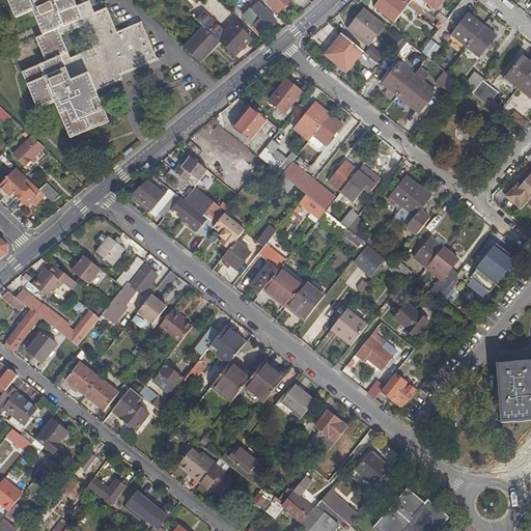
[(94,90),(121,79),(119,75),(156,59),(140,21),(115,31),(105,7),(92,12),(86,0),(85,0),(74,5),(72,0),(4,0),(12,17),(30,10),(40,34),(33,37),(44,61),(20,72),(35,109),(53,102),(68,139),(108,122),(94,90)]
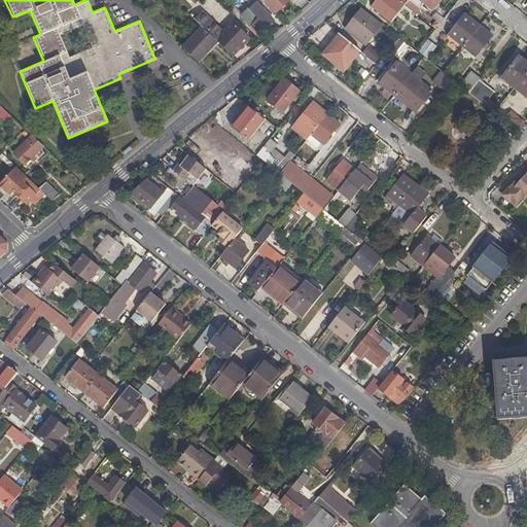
[(260,0),(275,13),(289,0),(260,0)]
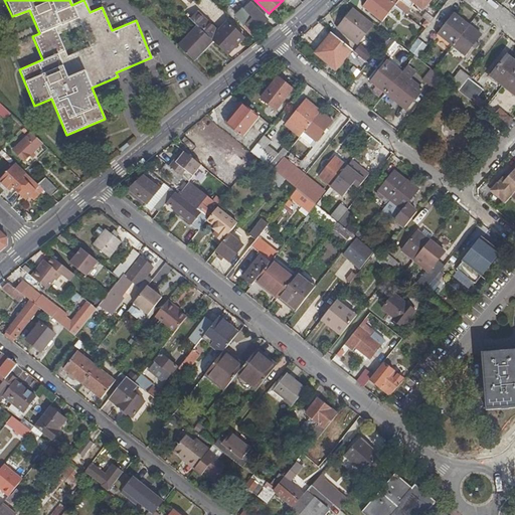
[(381,22),(398,0),(367,0),(368,1),(363,7),(381,22)]
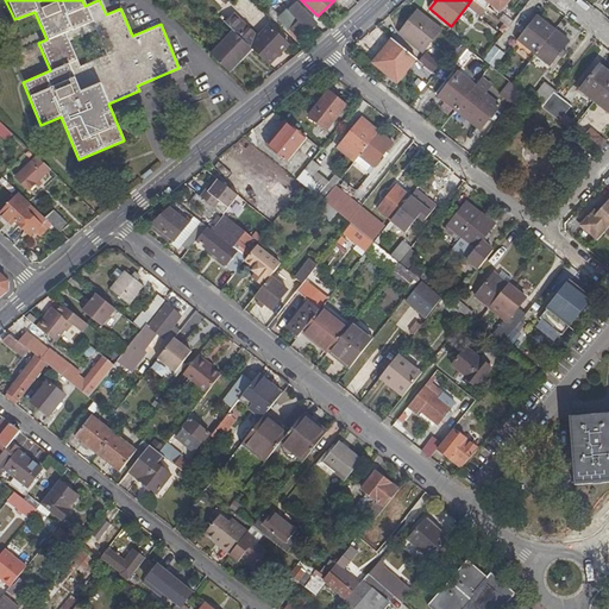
[(484,0),(500,12),(509,0),(484,0)]
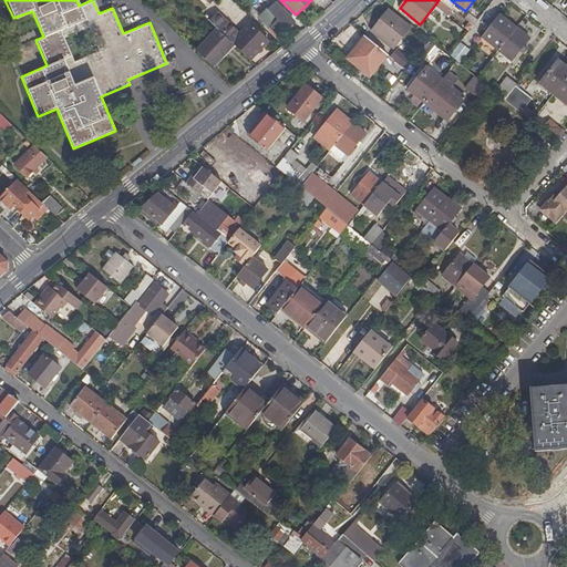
[(295,21),(276,2),(268,10),(278,20),(268,29),(276,35),(278,34),(280,35),(295,21)]
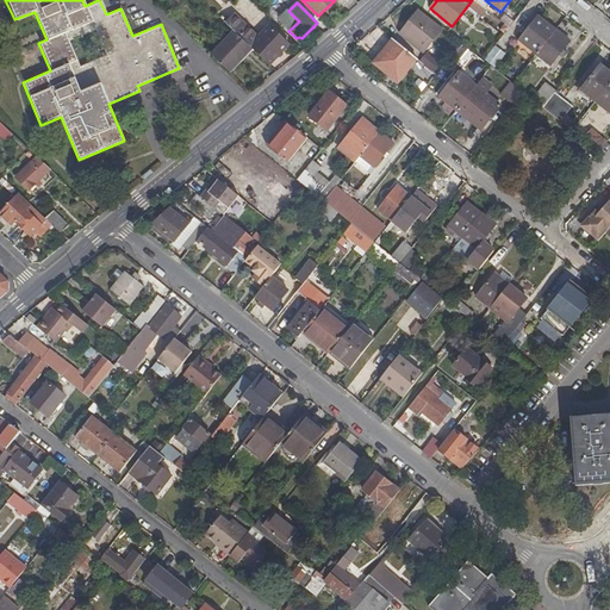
[(442,29),(418,10),(399,33),(423,53),(442,29)]
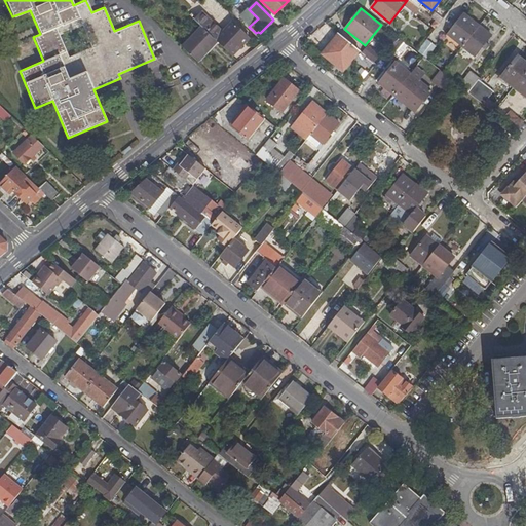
[(462,47),(479,26),(463,14),(459,20),(455,25),(447,35),(462,47)]
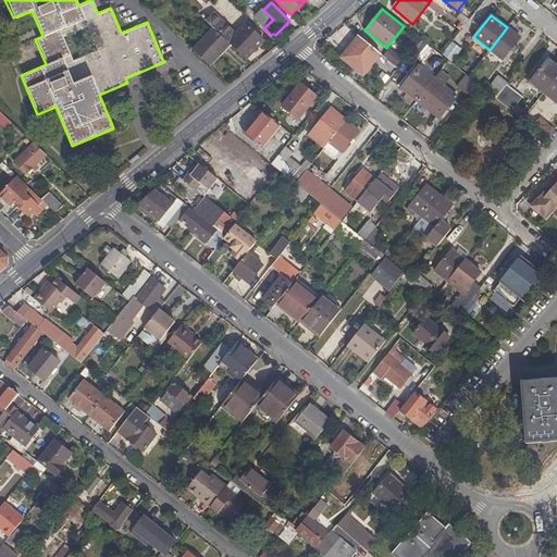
[(230,44),(246,59),(263,40),(247,25),(242,31),(246,35),(242,39),(237,36),(227,25),(226,26),(221,22),(214,29),(219,34),(230,44)]
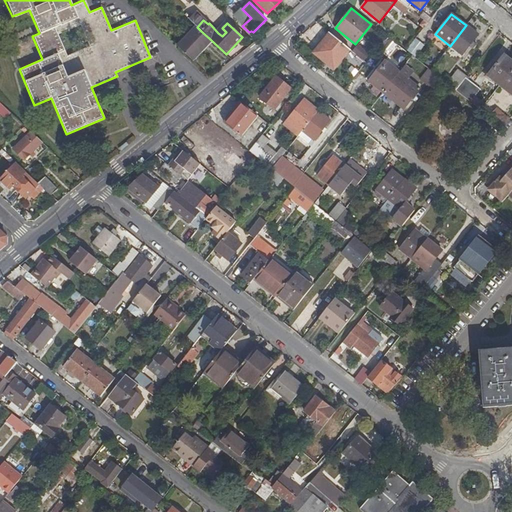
[(478,35),(466,25),(450,46),(462,56),(469,47),(473,42),(478,35)]
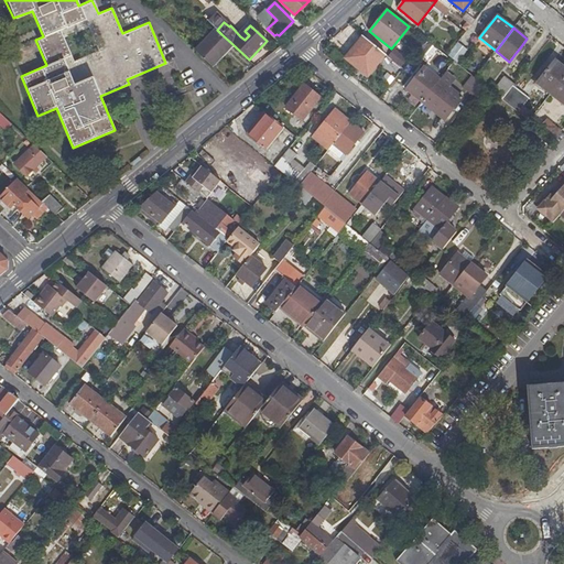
[(195,51),(210,66),(232,44),(221,34),(217,30),(217,29),(195,51)]
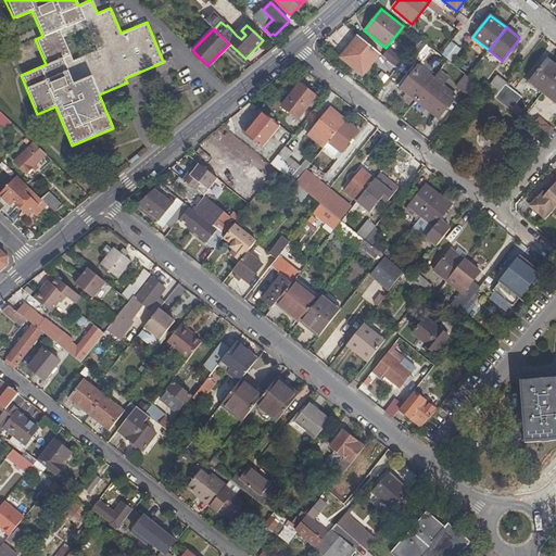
[(241,30),(237,36),(241,39),(245,35),(241,30)]
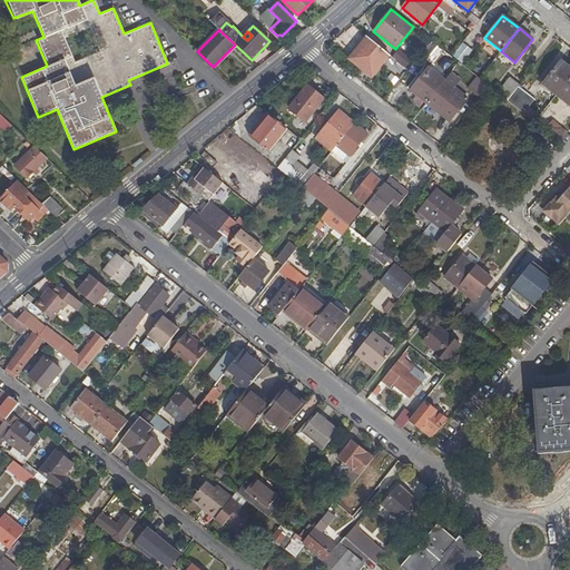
[(372,77),(389,55),(367,37),(350,59),(372,77)]
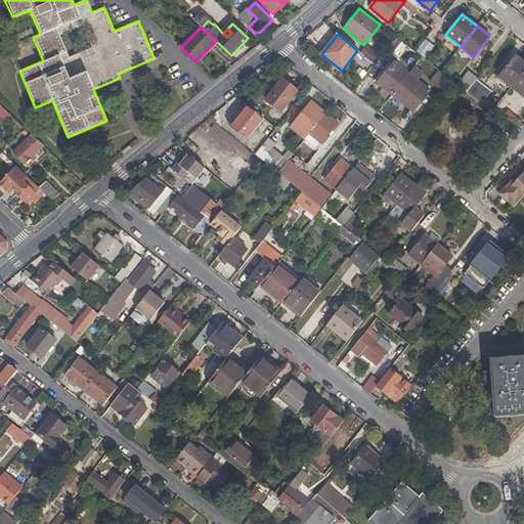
[(415,52),(397,38),(388,49),(396,55),(400,51),(409,59),(404,64),(411,72),(415,67),(422,58),(415,52)]
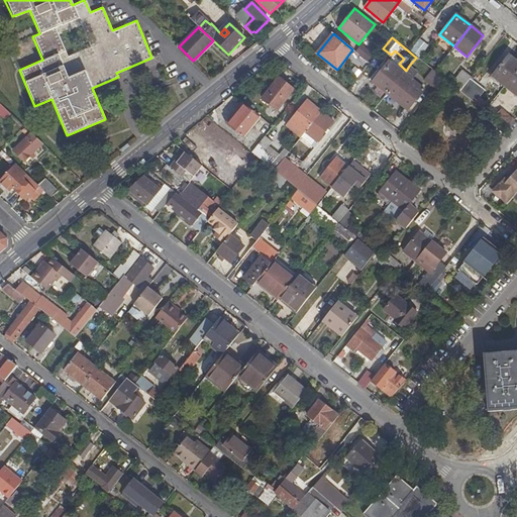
[(427,46),(420,40),(411,50),(419,58),(427,46)]
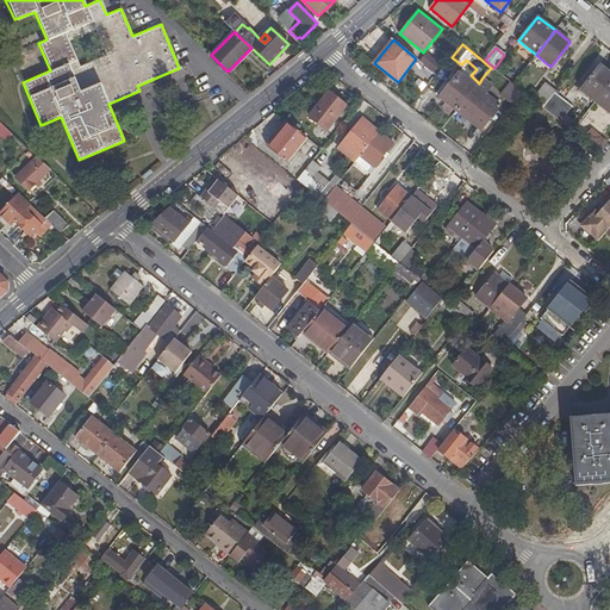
[(425,53),(419,60),(433,70),(439,63),(425,53)]
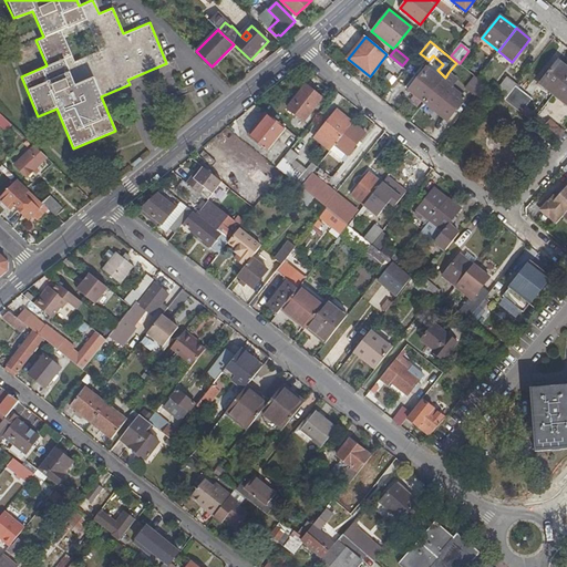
[(539,84),(553,94),(566,75),(566,68),(558,61),(539,84)]
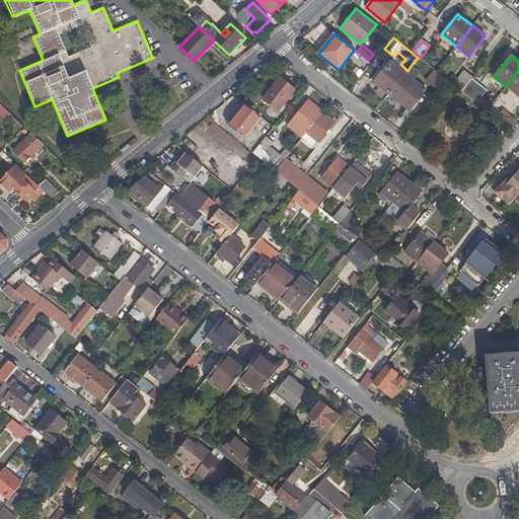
[(373,82),(388,94),(405,74),(390,62),(373,82)]
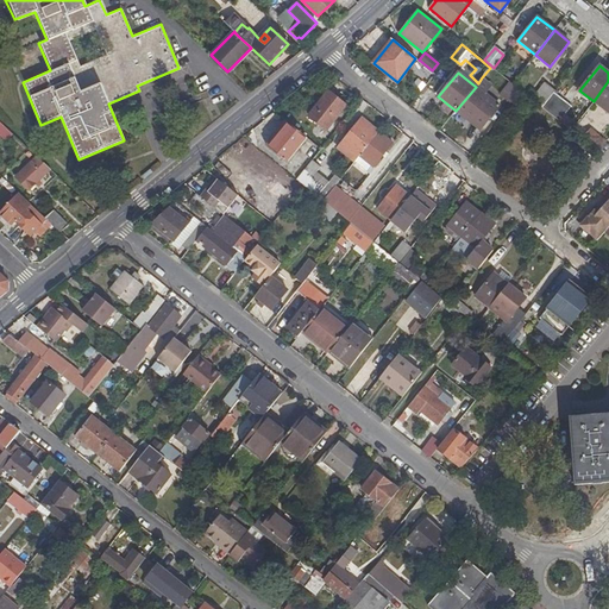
[(476,87),(456,111),(479,130),(498,105),(484,93),(491,86),(482,77),(478,83),(476,87)]
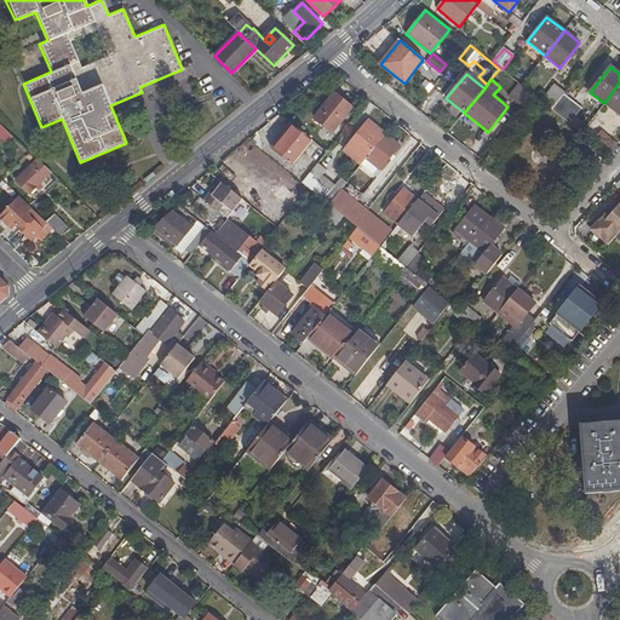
[(426,80),(422,87),(431,95),(437,86),(426,80)]
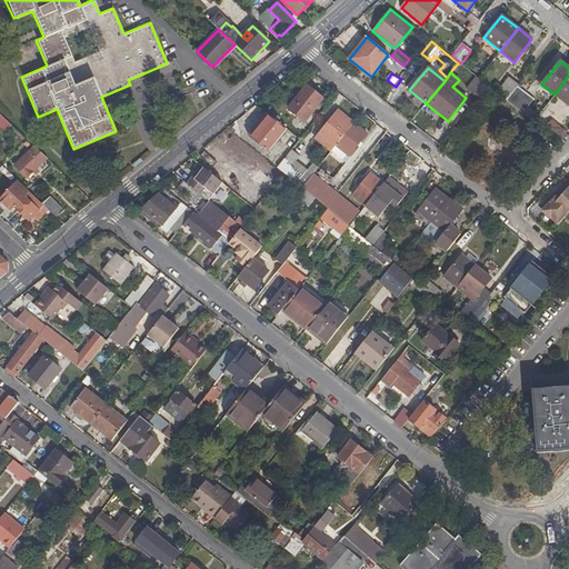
[(568,76),(555,95),(568,106),(568,76)]
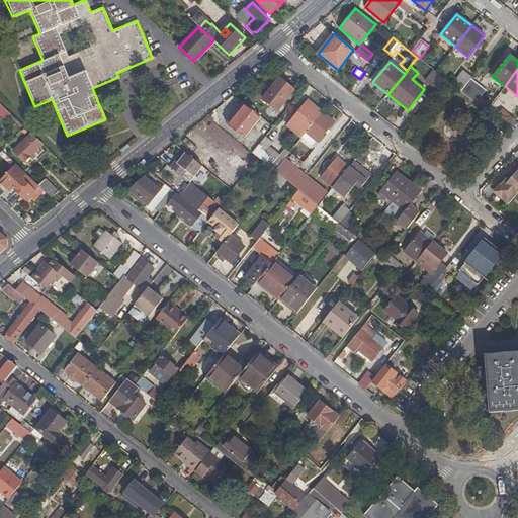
[(435,70),(426,79),(435,88),(444,79),(435,70)]
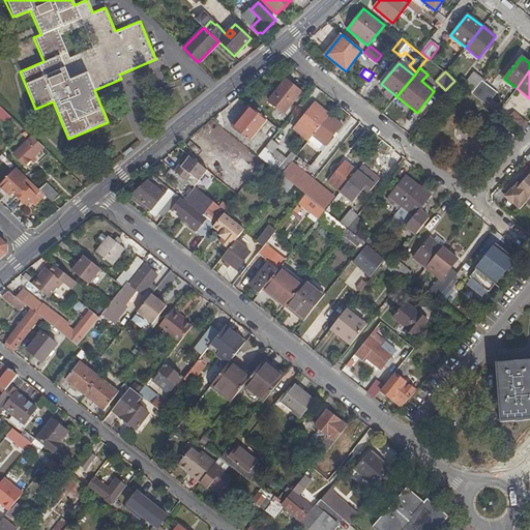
[(462,78),(458,83),(471,93),(481,81),(482,80),(474,72),(467,81),(462,78)]
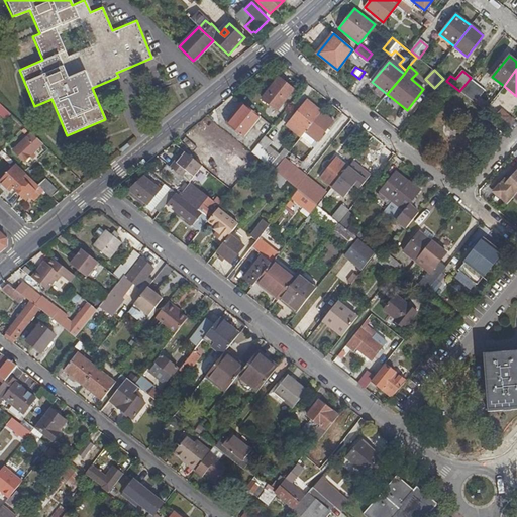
[(294,91),(280,79),(263,100),(277,111),(294,91)]
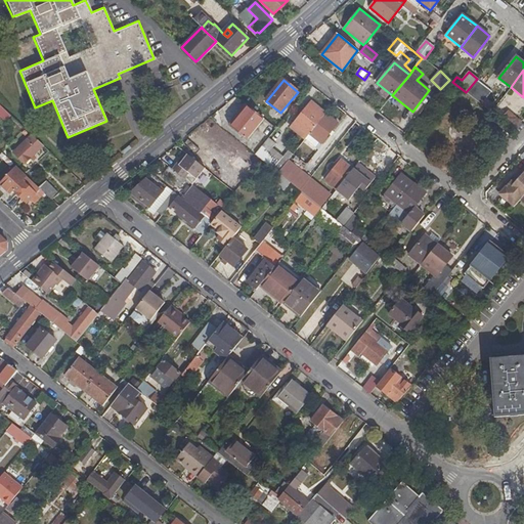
[(466,92),(480,104),(490,91),(476,80),(466,92)]
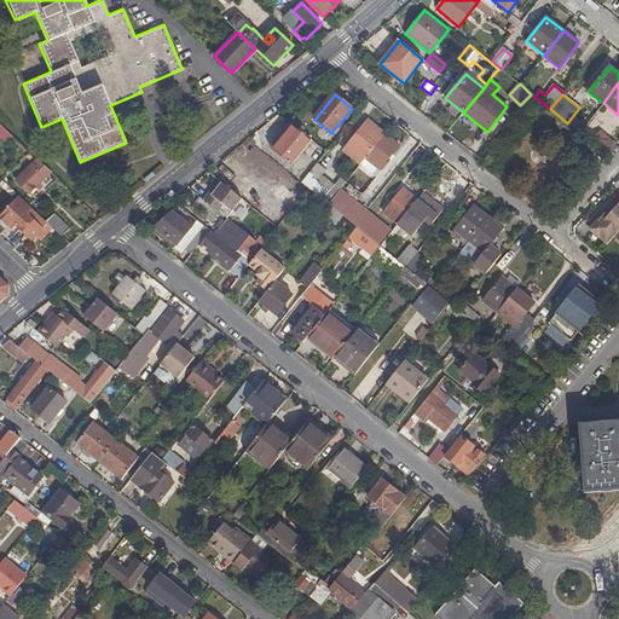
[(343,151),(360,166),(365,158),(385,134),(368,121),(343,151)]
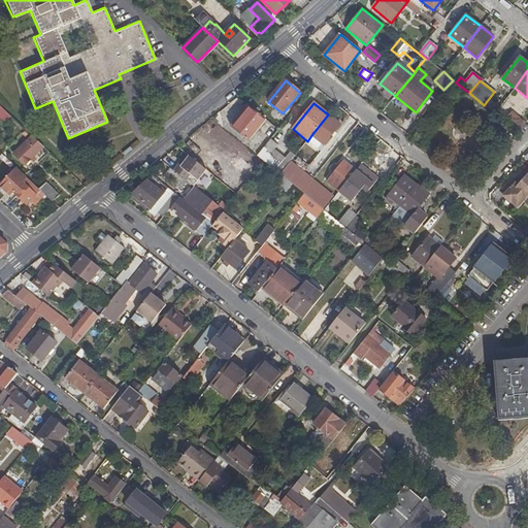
[(0,104),(0,118),(5,123),(12,117),(0,104)]
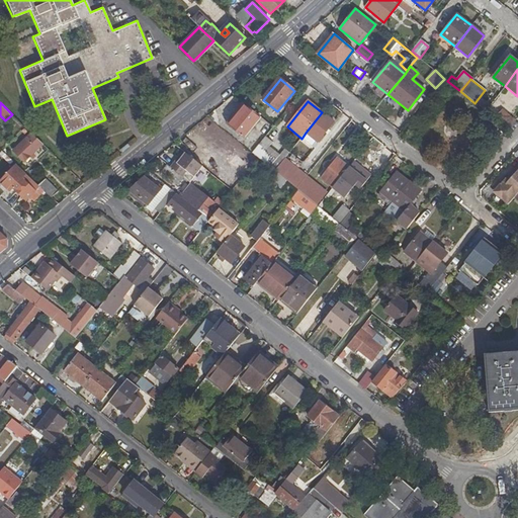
[(252,128),(264,139),(265,137),(272,127),(245,105),(236,116),(234,115),(227,124),(244,139),(252,128)]
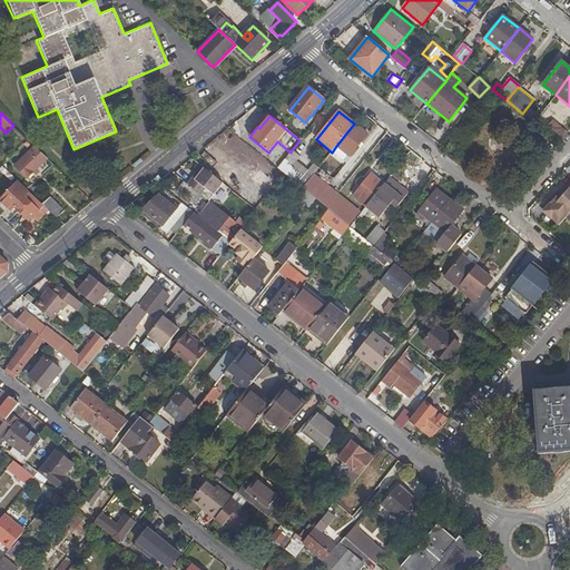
[(566,131),(553,120),(546,130),(558,140),(566,131)]
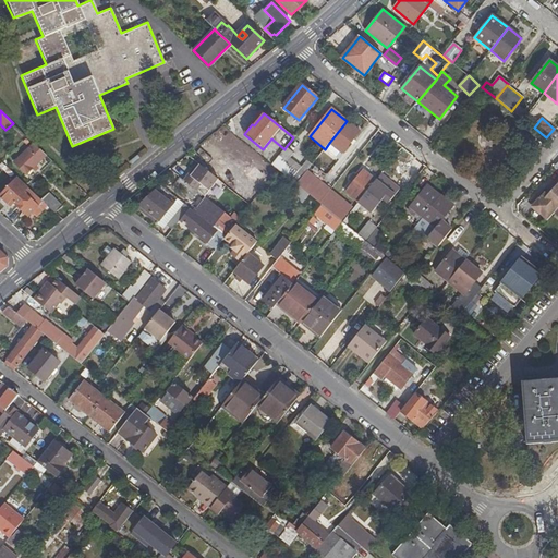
[(347,121),(329,143),(342,154),(360,132),(347,121)]
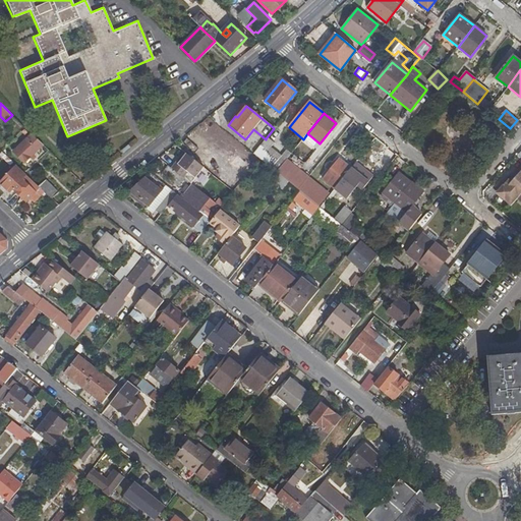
[(23,164),(42,146),(31,133),(12,152),(23,164)]
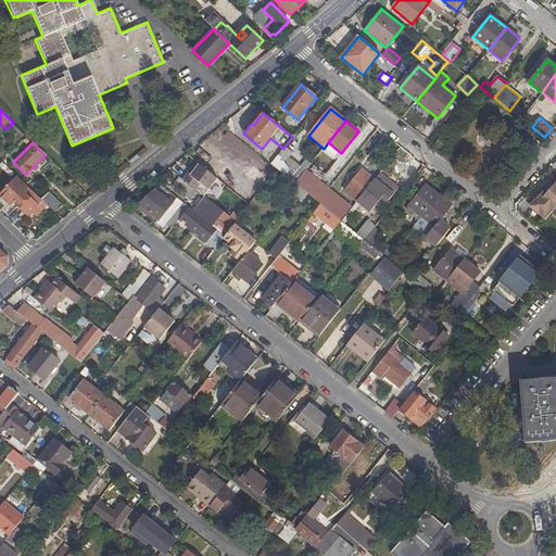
[(277,171),(294,185),(300,177),(310,165),(304,160),(299,166),(288,158),(292,153),(285,147),(283,149),(270,165),(277,171)]
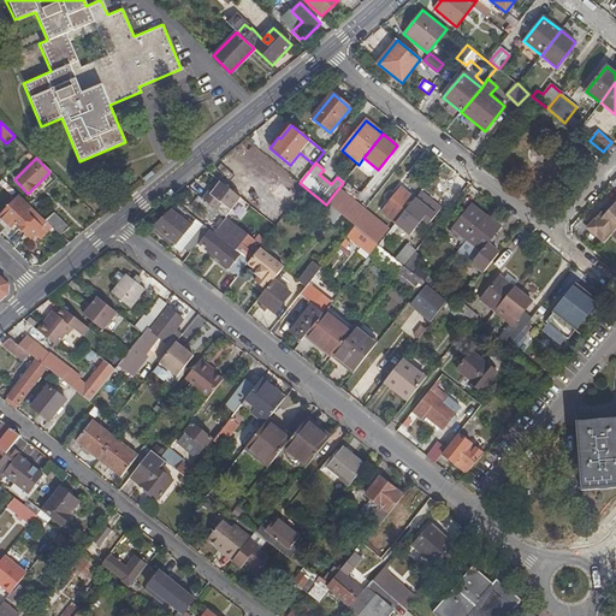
[(361,182),(366,175),(356,169),(348,179),(361,189),(363,184),(361,182)]
